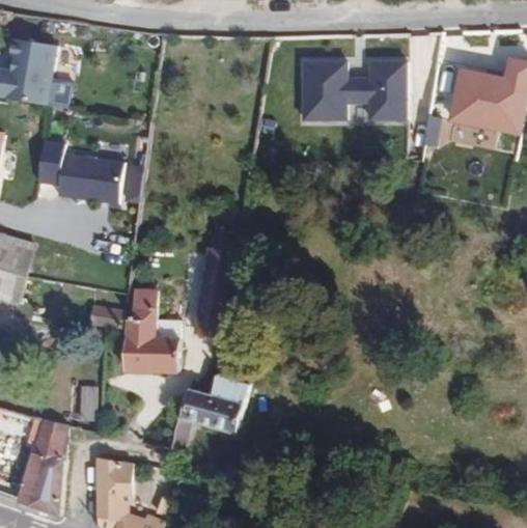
[(0,94),(46,104),(56,45),(12,36),(9,56),(14,57),(11,68),(0,66),(0,94)]
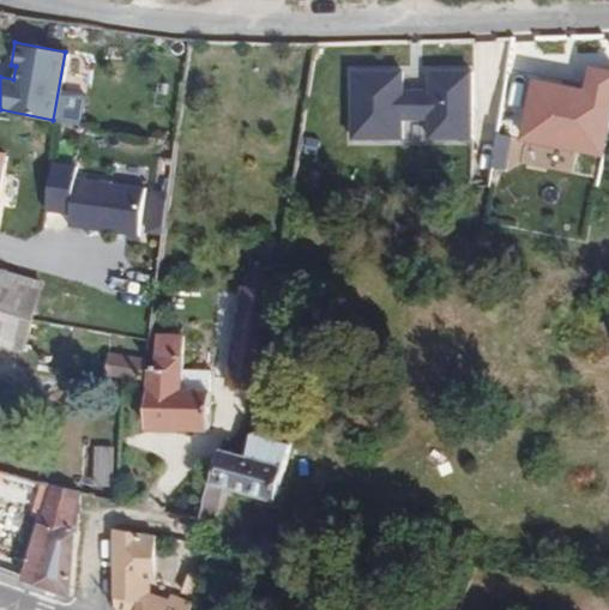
[(601,151),(608,112),(608,65),(589,61),(584,83),(531,72),(519,133),(601,151)]
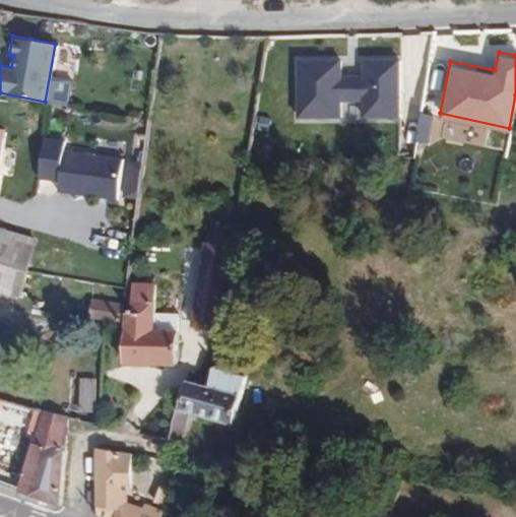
[(339,60),(296,59),(295,116),(337,116),(338,98),(360,98),(359,117),(399,117),(400,58),(362,57),(362,71),(339,71),(339,60)]
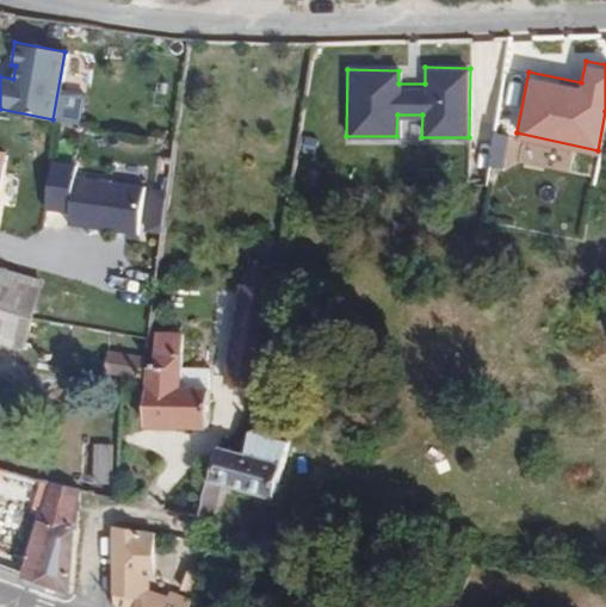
[(136,235),(142,187),(73,178),(66,225),(136,235)]
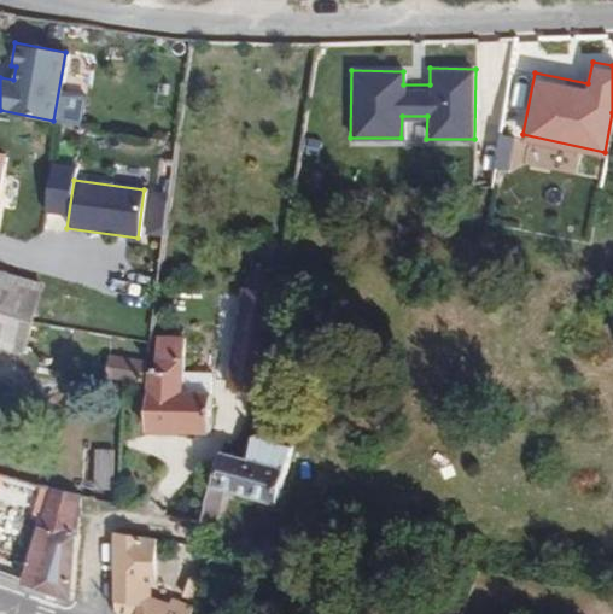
[(0,348),(23,355),(29,325),(33,322),(45,323),(48,286),(0,270),(0,348)]
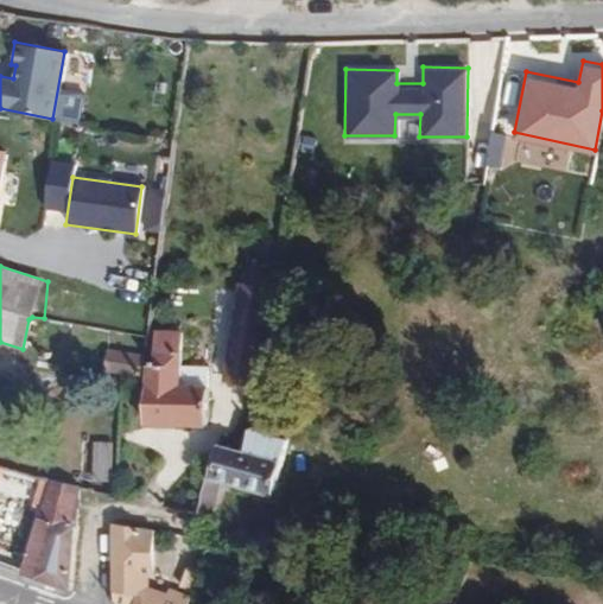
[(246,389),(264,288),(236,284),(220,385),(246,389)]
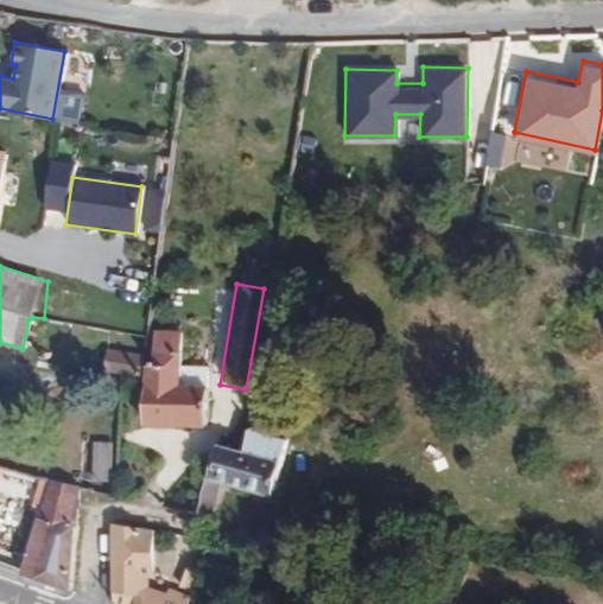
[(201,426),(204,389),(178,387),(179,328),(152,329),(151,367),(144,368),(143,424),(201,426)]
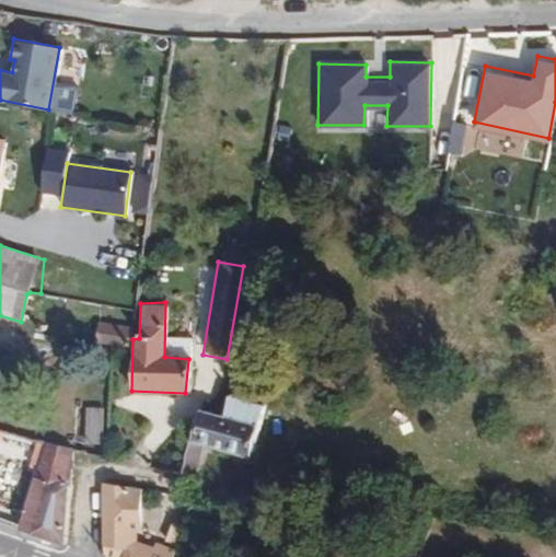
[(97,318),(95,339),(126,340),(127,321),(97,318)]
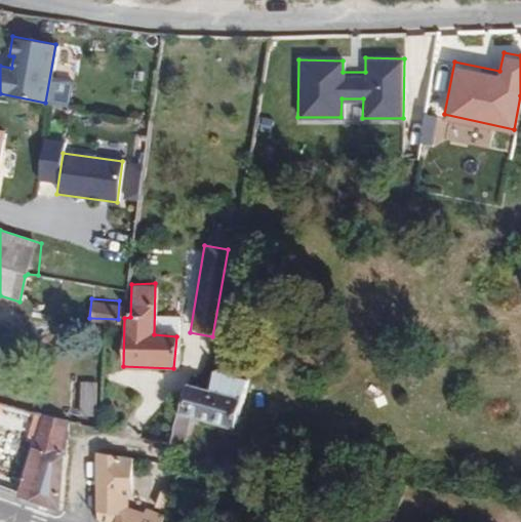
[(236,419),(246,378),(215,371),(210,395),(188,389),(179,416),(170,413),(166,432),(181,435),(185,418),(227,430),(230,418),(236,419)]
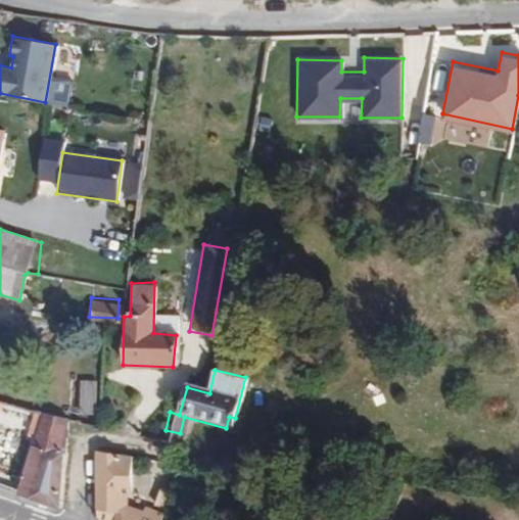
[(93,414),(95,383),(79,382),(78,413),(93,414)]
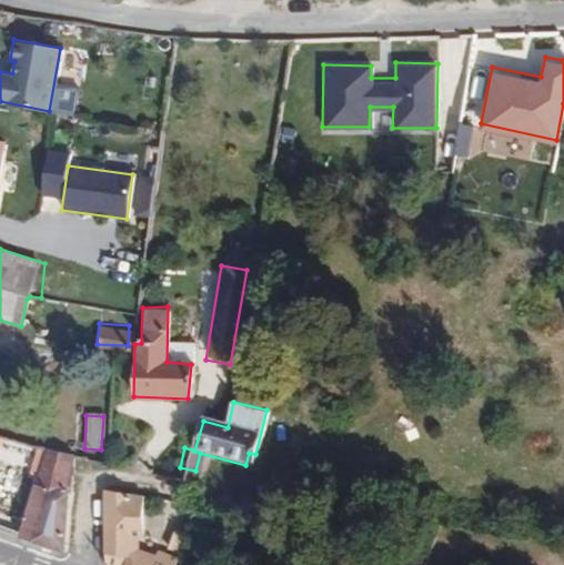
[(63,556),(68,458),(42,453),(17,540),(63,556)]
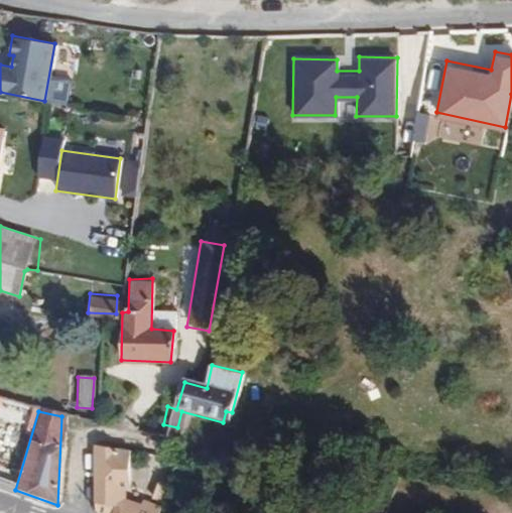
[(230,423),(232,412),(226,411),(223,422),(230,423)]
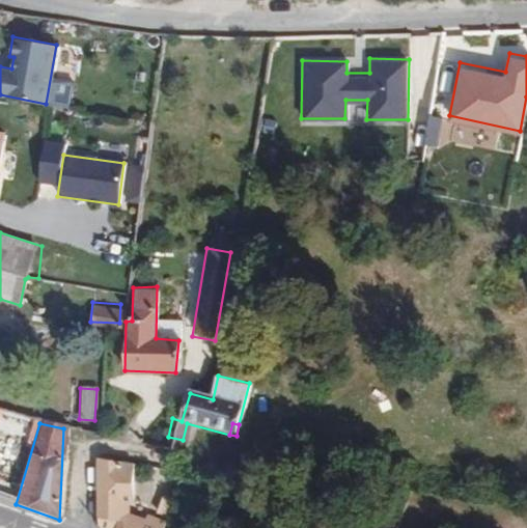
[(135,482),(135,465),(100,455),(95,527),(96,527),(164,527),(166,522),(150,517),(147,525),(137,521),(139,515),(120,508),(121,500),(122,481),(135,482)]
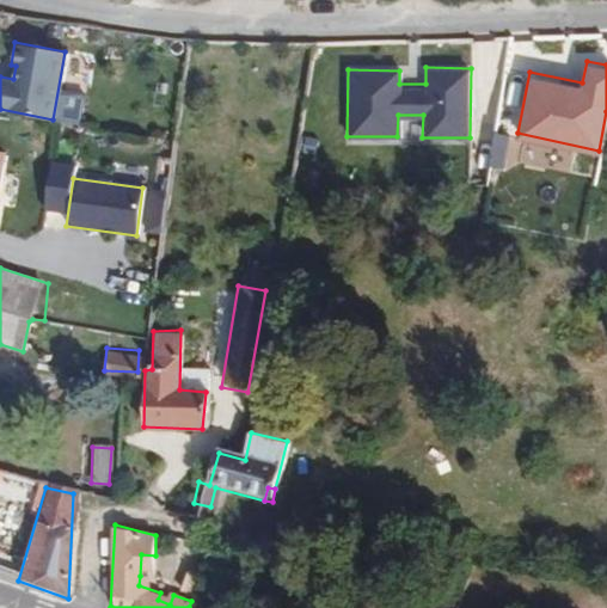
[(154,576),(155,556),(141,554),(140,576),(154,576)]
